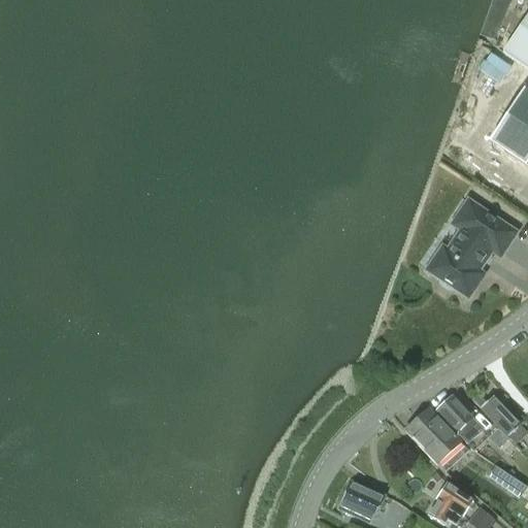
[(527,14),(501,54),(527,71),(527,14)]
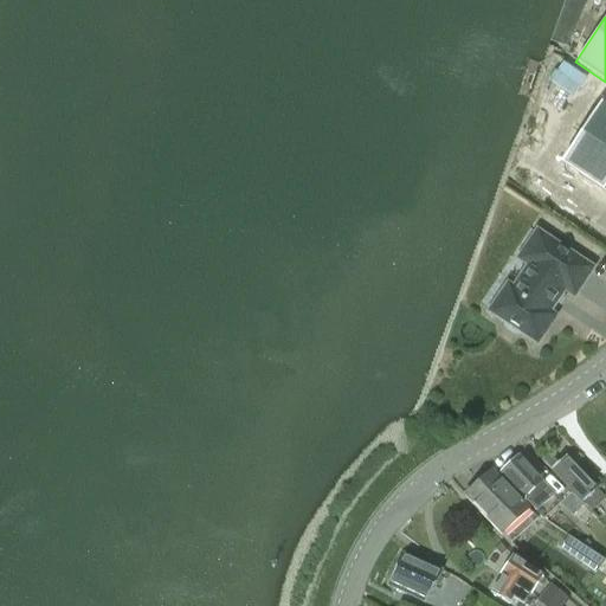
[(560,165),(605,194),(605,108),(600,104),(560,165)]
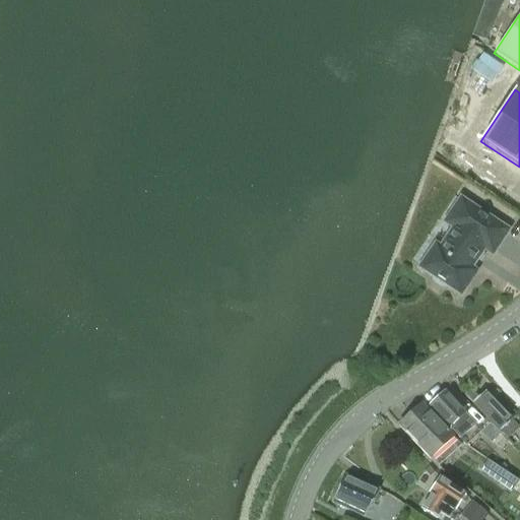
[(442,250),(436,246),(421,268),(432,275),(434,281),(444,288),(449,286),(460,294),(474,271),(469,268),(482,247),(492,253),(506,231),(461,201),(447,223),(455,229),(442,250)]
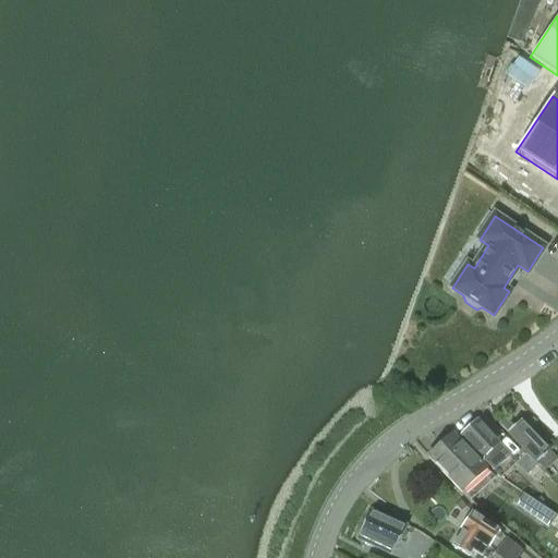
[(507,423),(501,427),(526,453),(535,462),(548,450),(521,420),(511,428),(507,423)]
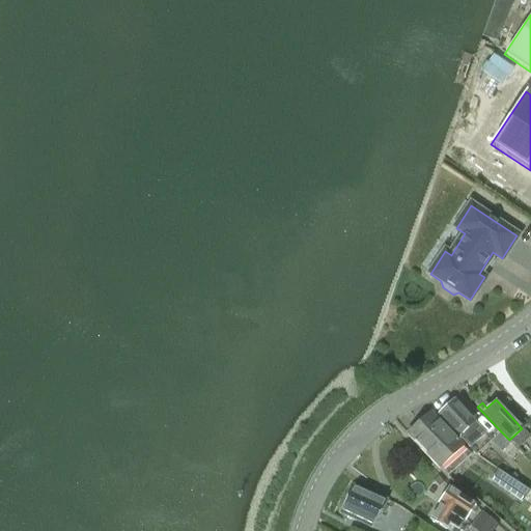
[(476,455),(487,444),(471,425),(475,422),(454,400),(438,415),(476,455)]
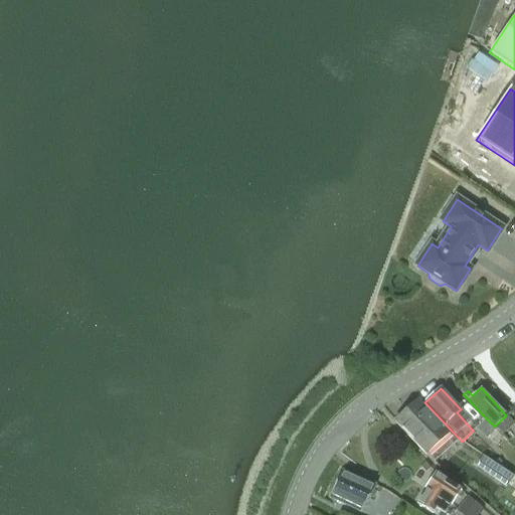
[(394,421),(404,432),(425,455),(449,434),(418,400),(394,421)]
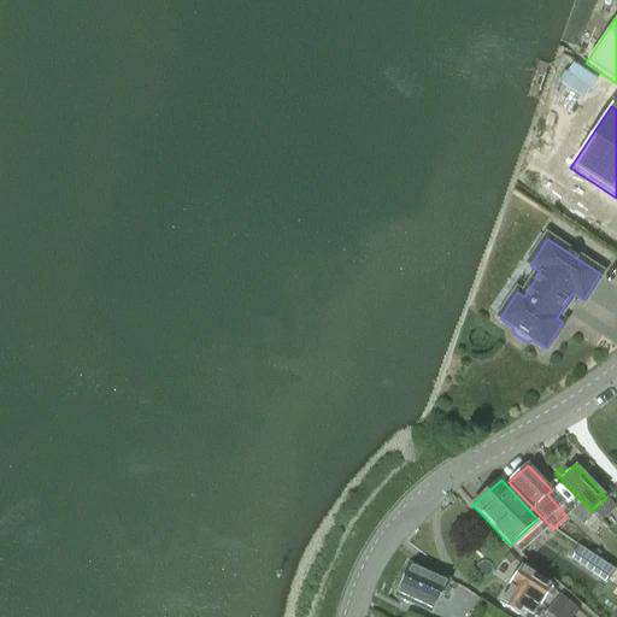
[(616,573),(579,546),(570,559),(606,585),(607,582),(616,587),(616,573)]
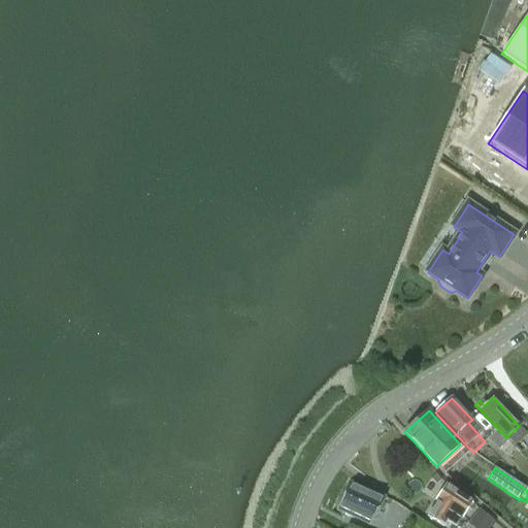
[(385,498),(366,489),(352,482),(336,509),(370,526),(385,498)]
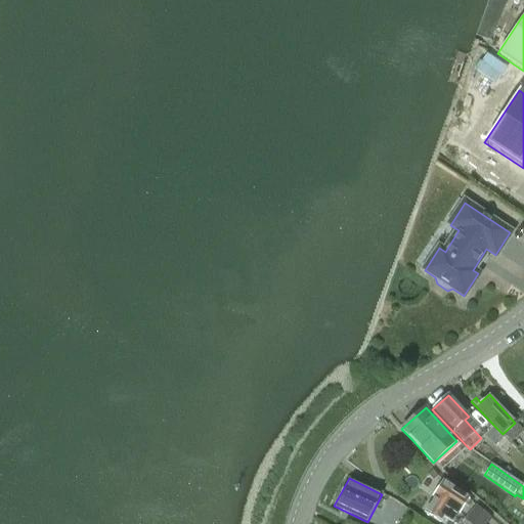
[(455,518),(464,505),(467,508),(471,501),(467,499),(468,499),(442,482),(432,498),(434,499),(424,514),(439,523),(442,518),(449,523),(453,517),(455,518)]
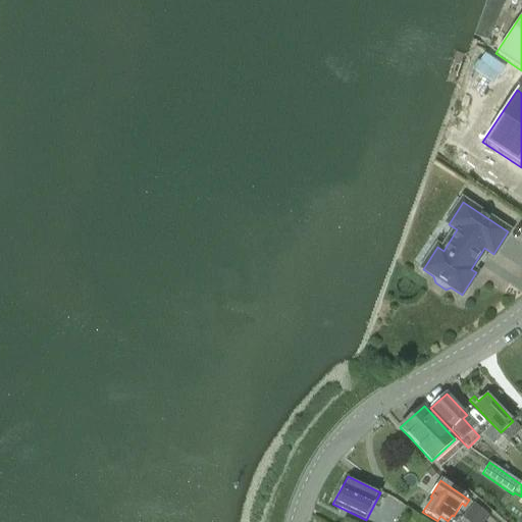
[(473,505),(465,515),(473,521),(482,521),(487,517),(488,516),(474,504),(473,505)]
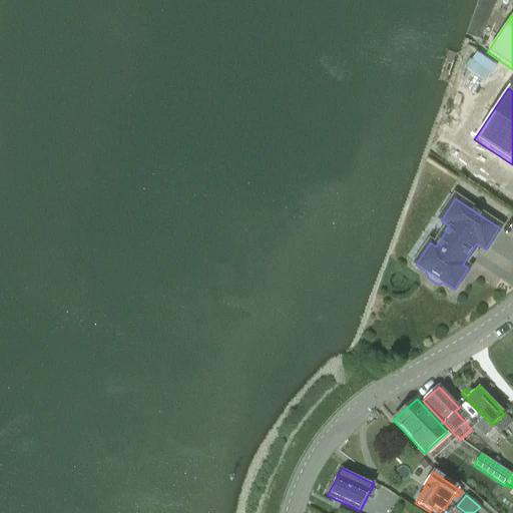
All buildings are outlined.
